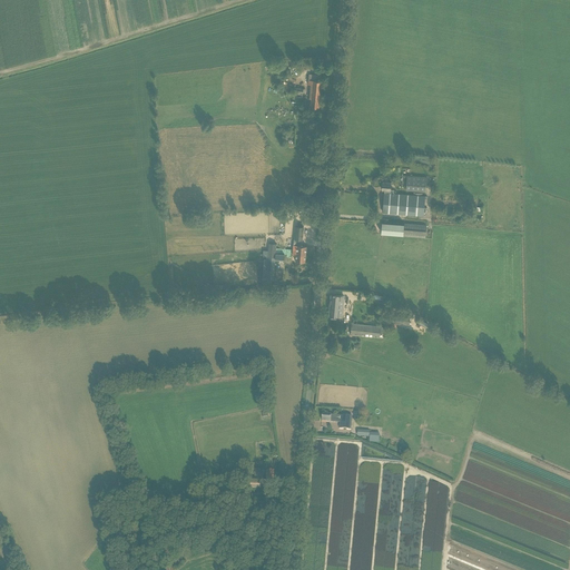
[(322,76),(316,75),(310,75),(308,85),(311,85),(310,98),(311,98),(311,107),(320,108),(322,76)]
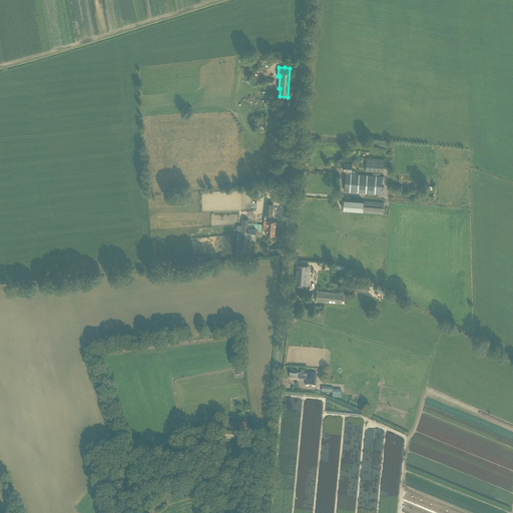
[(273,79),(265,78),(264,87),(272,88),(273,83),(275,84),(275,80),(273,80),(273,79)]
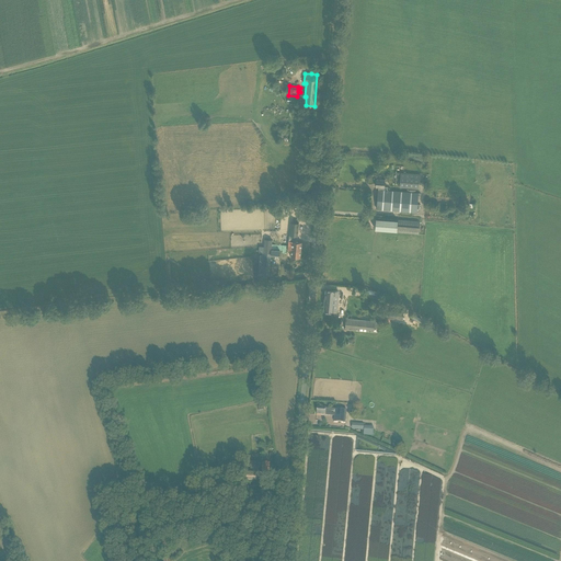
[(419,189),(420,174),(400,173),(400,176),(396,175),(395,184),(400,184),(400,187),(419,189)]
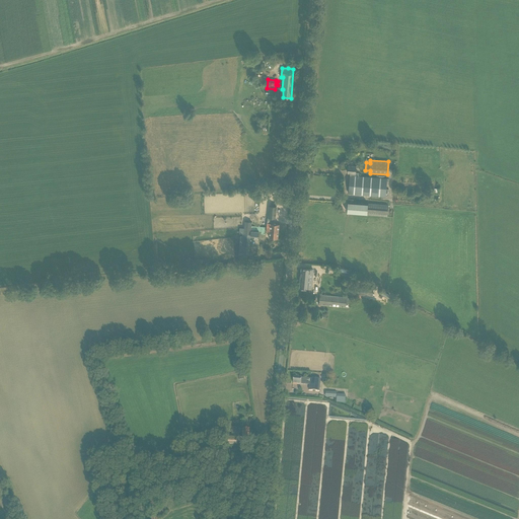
[(351,172),(350,175),(349,194),(385,197),(387,178),(358,175),(358,173),(356,172),(356,165),(348,165),(348,171),(348,172),(351,172)]
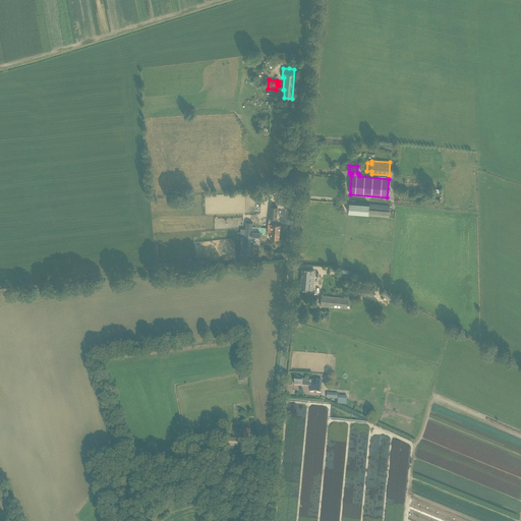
[(348,214),(353,214),(368,215),(389,217),(390,207),(349,204),(348,214)]
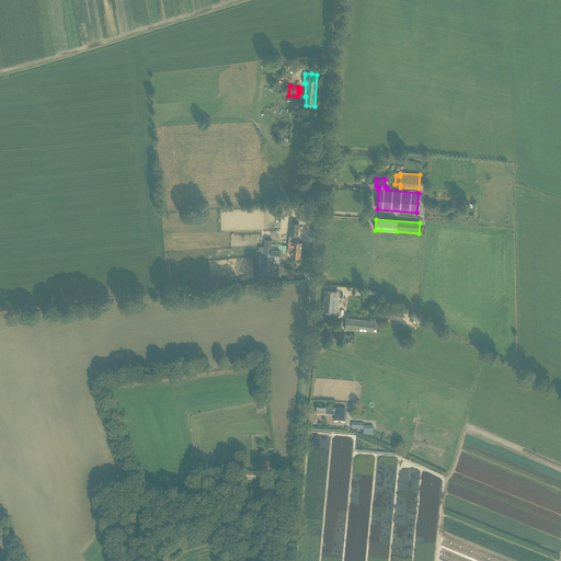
[(299,224),(294,222),(290,222),(289,236),(288,241),(288,245),(288,251),(292,251),(290,258),(300,259),(301,242),(293,241),(294,236),(298,237),(299,224)]
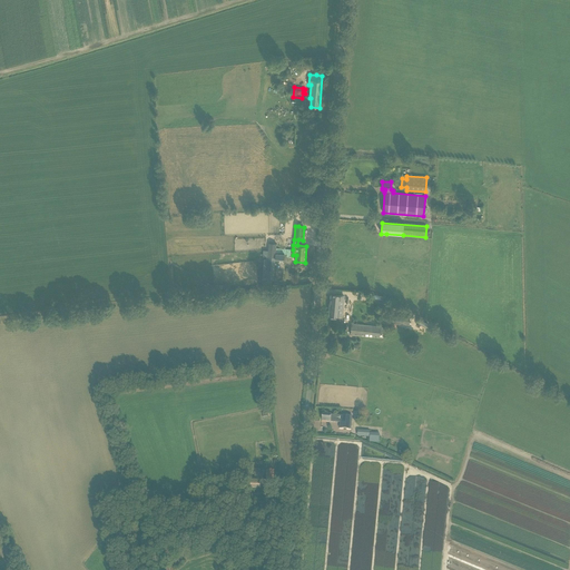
[(268,259),(266,279),(273,281),(275,259),(275,254),(276,244),(269,243),(268,259)]
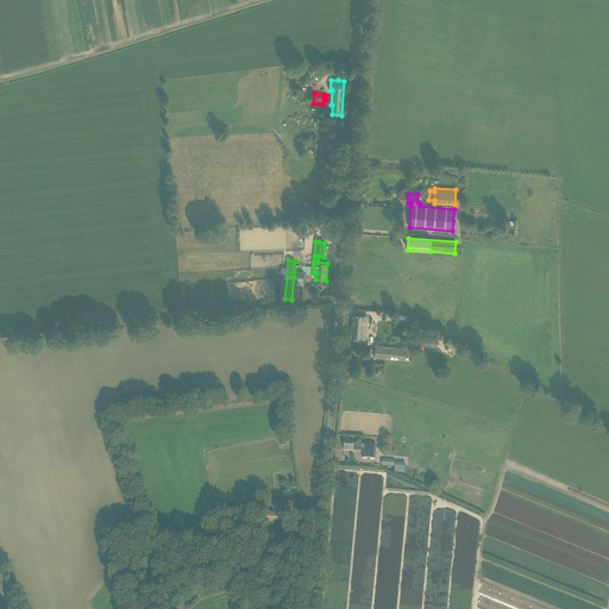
[(352,337),(358,338),(365,338),(368,316),(359,316),(353,315),(352,337)]
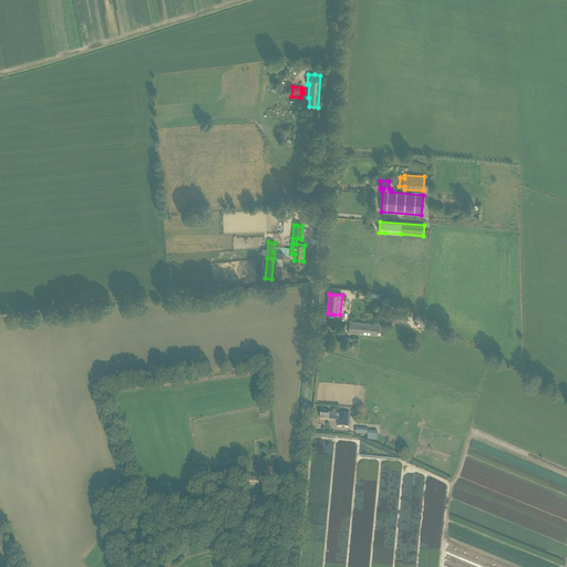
[(406,323),(408,316),(379,313),(379,321),(406,323)]
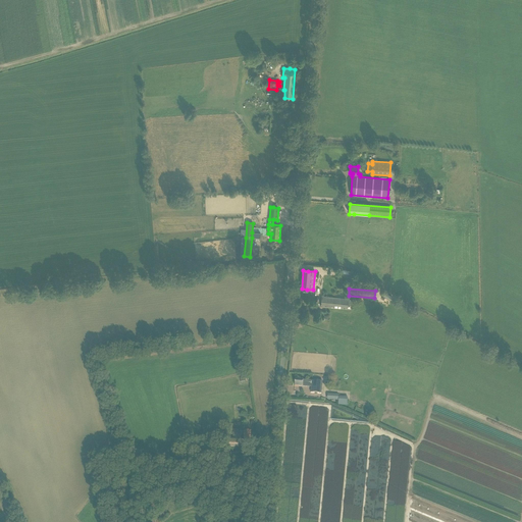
[(321,297),(321,306),(347,309),(348,307),(350,308),(350,306),(352,307),(352,300),(321,297)]
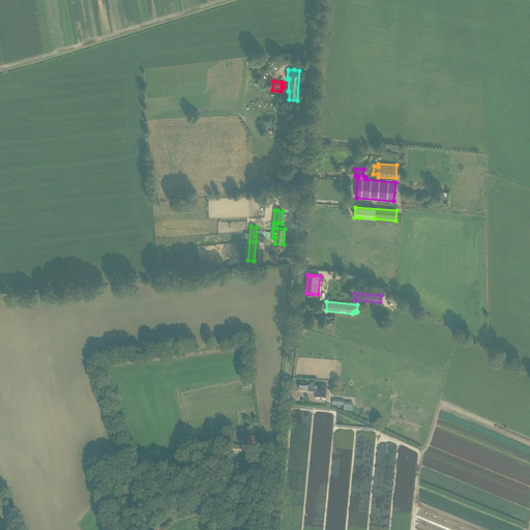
[(299,385),(299,392),(304,392),(307,392),(307,389),(317,390),(316,399),(326,400),(327,387),(317,386),(316,386),(304,385),(299,385)]
